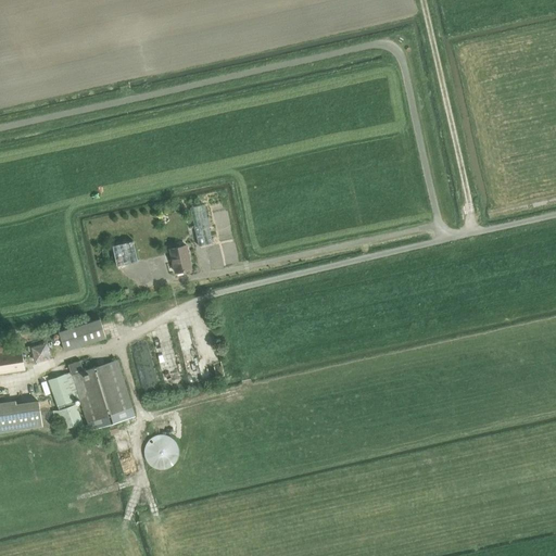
[(204,204),(190,207),(199,245),(213,243),(204,204)]
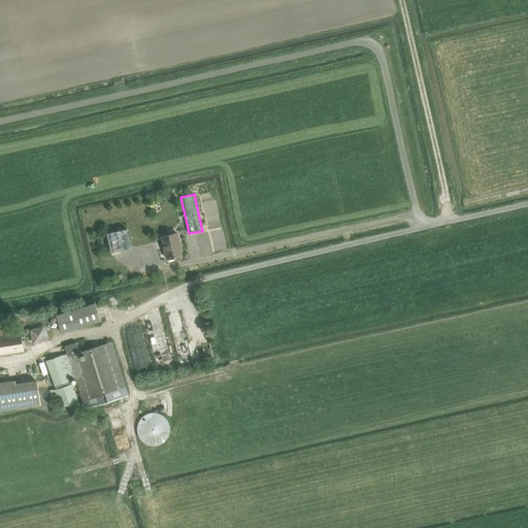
[(126,228),(106,233),(111,252),(131,248),(126,228)]
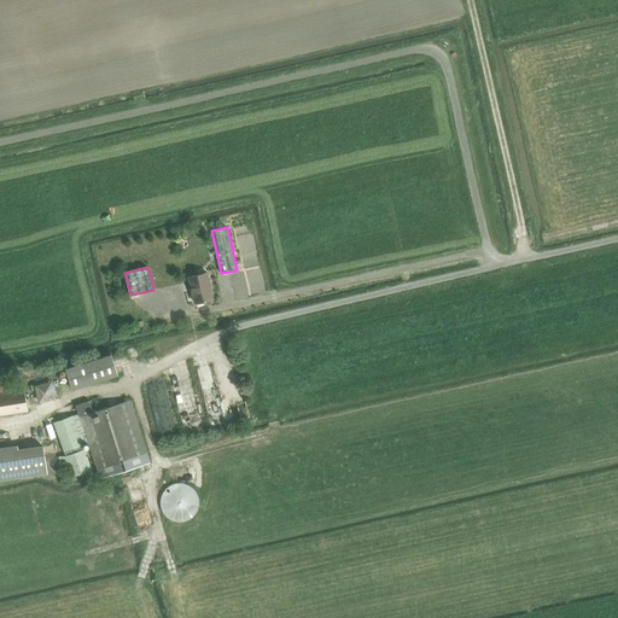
[(203,301),(213,299),(207,274),(190,278),(194,303),(197,303),(197,305),(204,304),(203,301)]
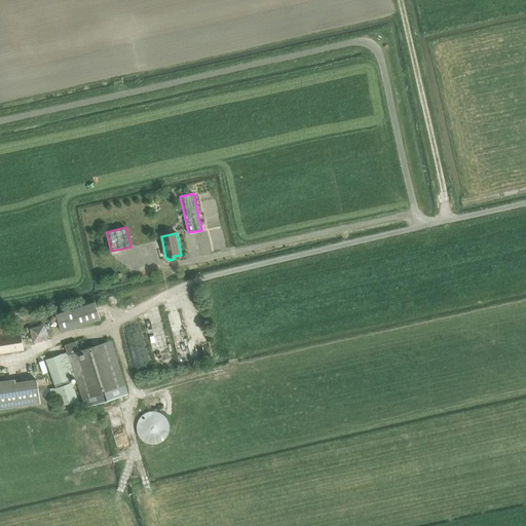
[(61,332),(100,320),(95,302),(54,314),(61,332)]
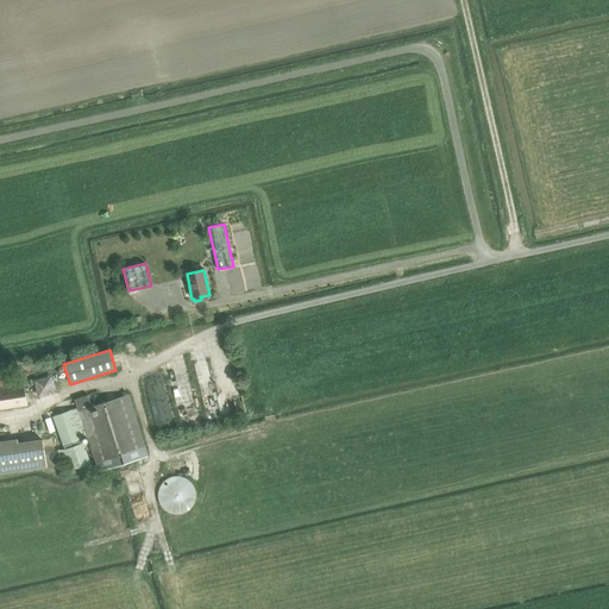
[(0,409),(27,406),(24,383),(23,374),(0,377),(0,409)]
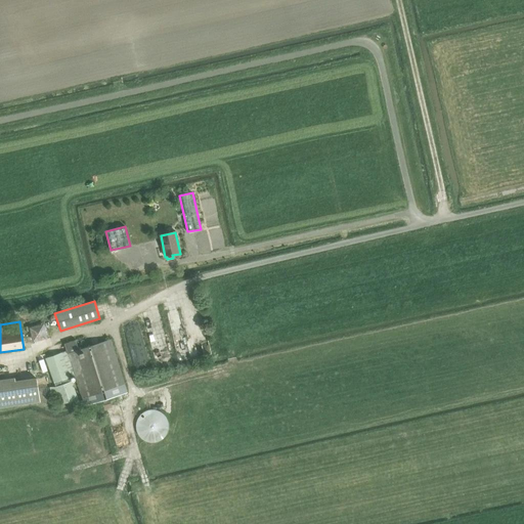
[(35,341),(49,337),(45,321),(31,326),(35,341)]
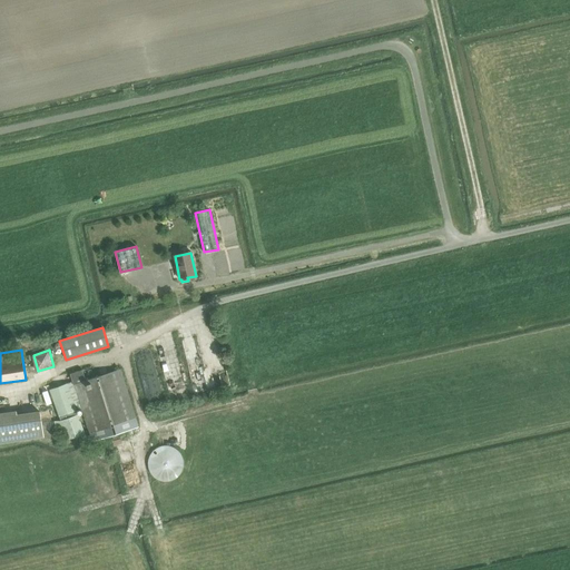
[(66,383),(49,390),(58,415),(59,415),(60,421),(53,421),(61,441),(85,434),(77,410),(80,408),(91,442),(138,426),(120,370),(86,380),(82,370),(71,374),(74,381),(66,383)]
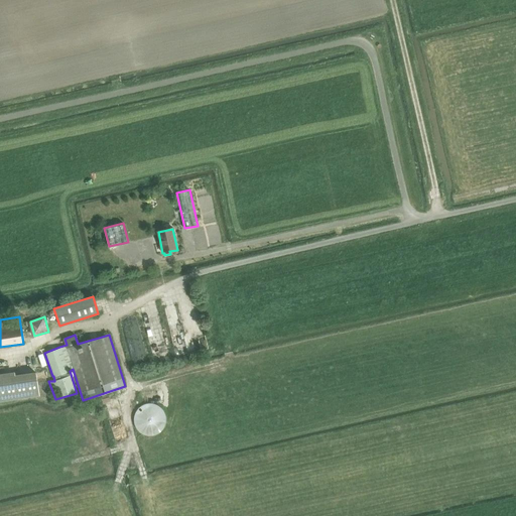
[(35,372),(16,376),(20,397),(39,394),(35,372)]
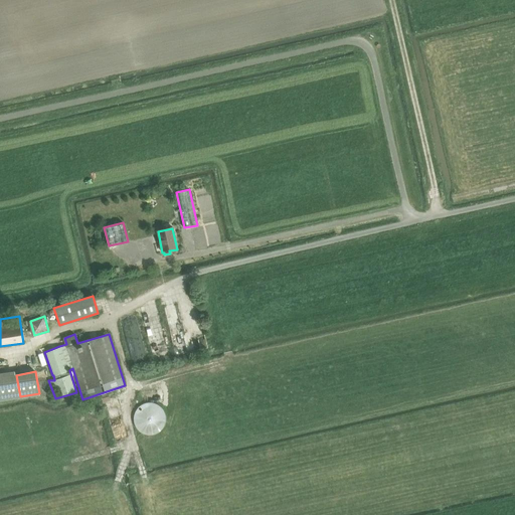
[(163,409),(161,407),(159,405),(157,404),(154,403),(152,402),(149,402),(146,403),(144,404),(141,405),(139,406),(137,408),(136,411),(135,413),(134,416),(134,418),(134,421),(135,424),(136,426),(137,430),(139,432),(142,433),(144,434),(147,435),(149,436),(152,435),(155,435),(157,434),(160,432),(162,430),(163,427),(165,425),(165,422),(166,420),(166,417),(165,414),(164,412),(163,409)]
